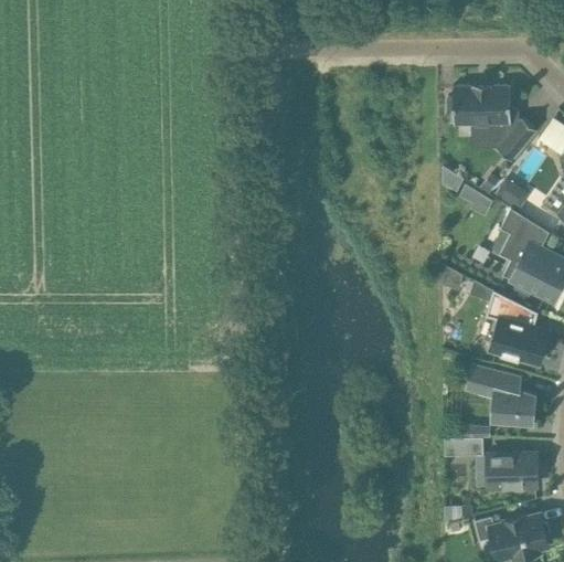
[(471,124),(471,135),(500,135),(506,139),(497,150),(510,161),(535,130),(522,119),(520,122),(518,119),(517,110),(510,110),(510,86),(490,86),(490,84),(472,85),(472,86),(453,87),(453,97),(447,97),(447,114),(453,114),(454,125),(471,124)]
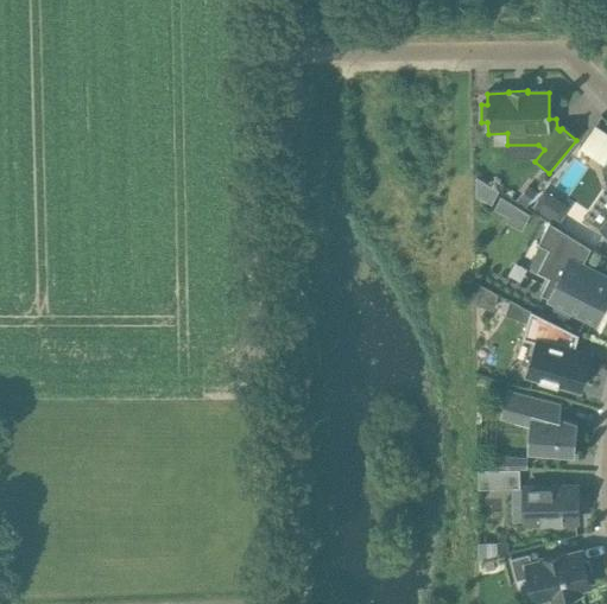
[(498,191),(475,177),(475,197),(491,205),(498,191)]
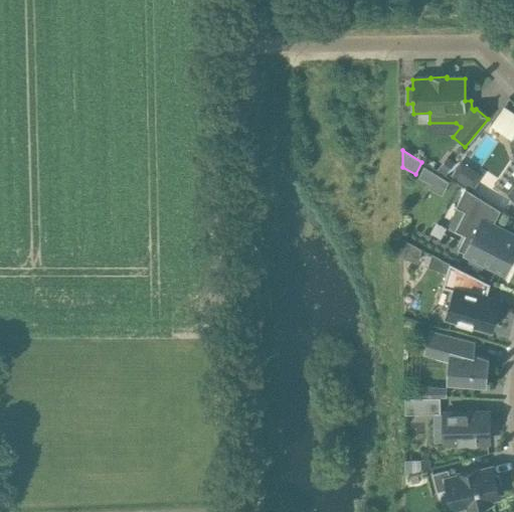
[(447,161),(439,172),(446,177),(454,166),(447,161)]
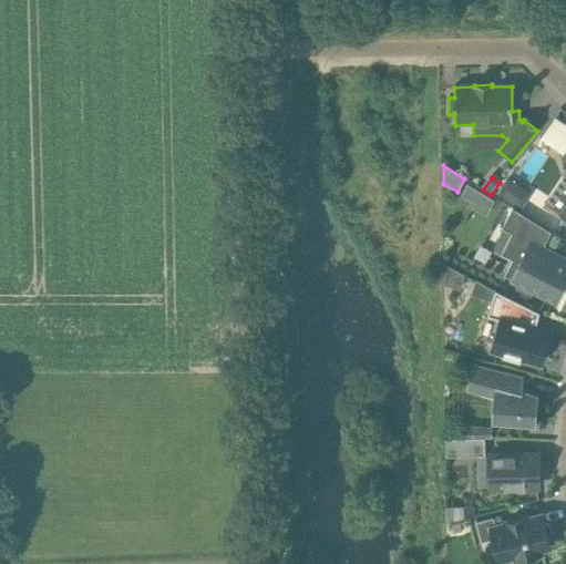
[(507,180),(496,196),(508,204),(520,187),(507,180)]
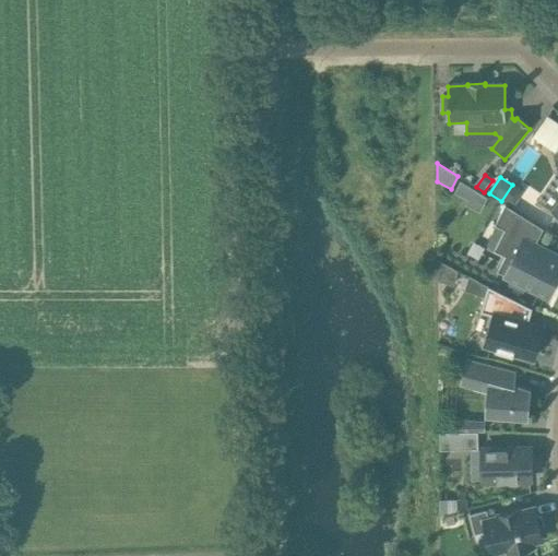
[(454,194),(467,201),(465,208),(479,214),(487,200),(460,184),(454,194)]
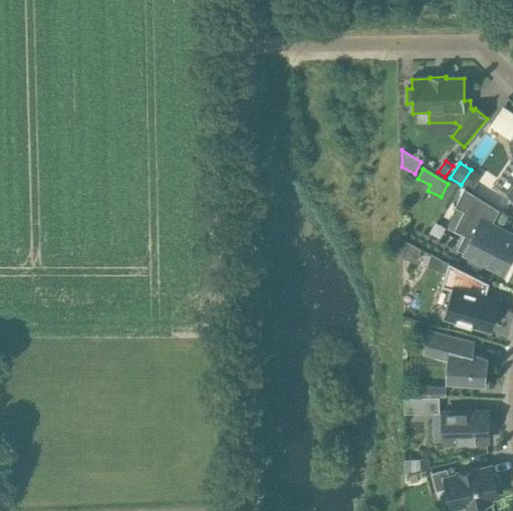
[(499,212),(464,189),(455,207),(464,211),(454,230),(465,236),(458,250),(486,265),(504,274),(512,255),(512,241),(491,230),(492,227),(493,227),(494,226),(492,225),(499,212)]
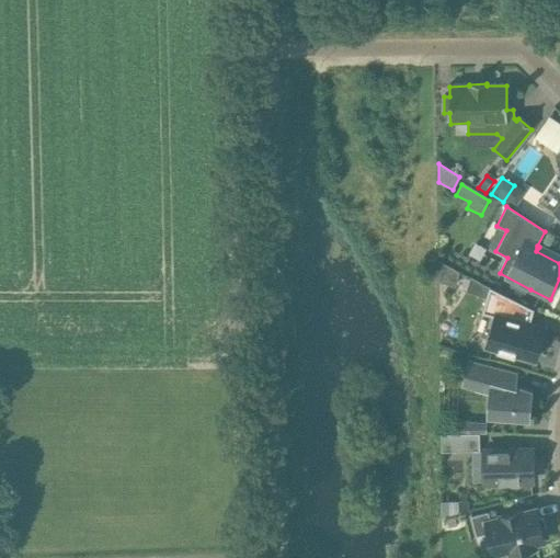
[(470,280),(466,294),(487,299),(490,289),(470,280)]
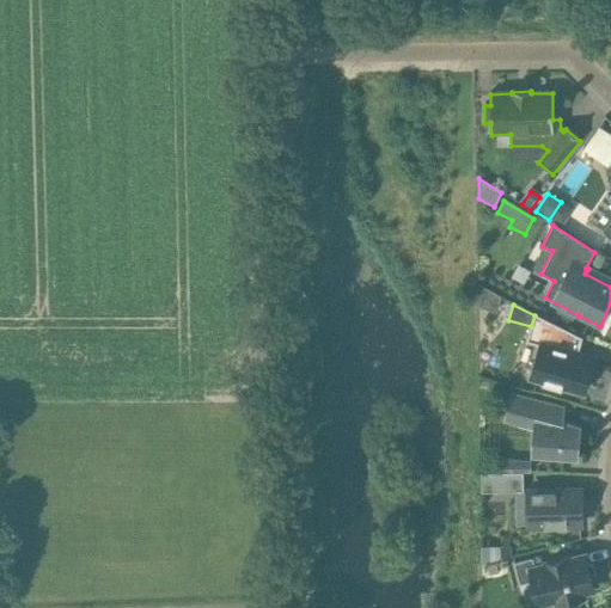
[(582,339),(535,315),(531,326),(526,343),(539,347),(531,378),(544,382),(542,387),(561,393),(562,387),(584,393),(593,360),(578,356),(582,339)]
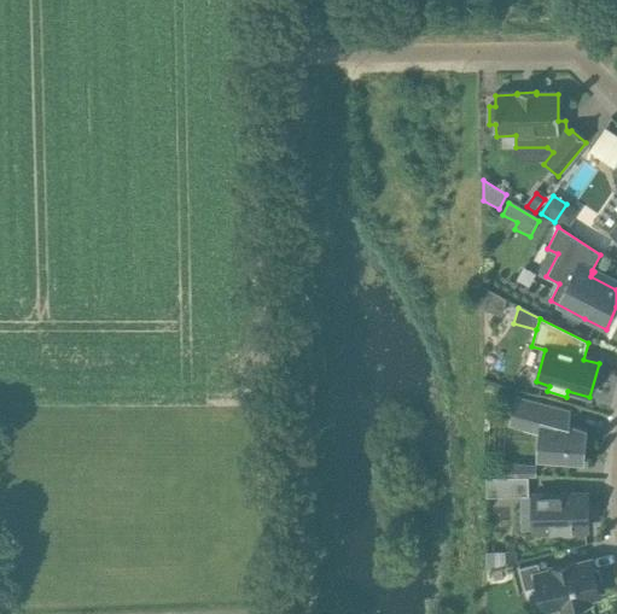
[(537,436),(536,462),(585,466),(587,431),(569,426),(570,413),(529,402),(522,432),(537,436)]
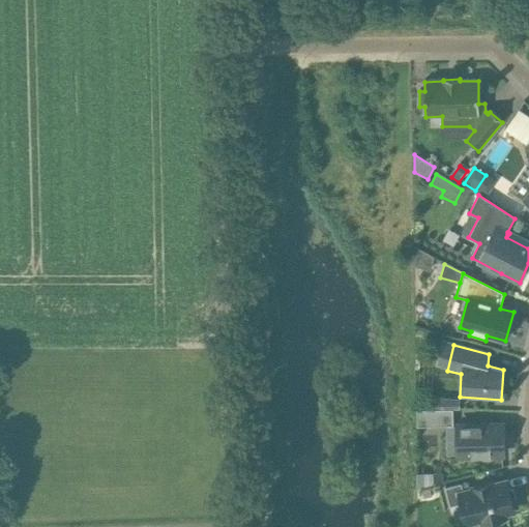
[(459,401),(435,399),(435,411),(452,411),(459,411),(459,401)]
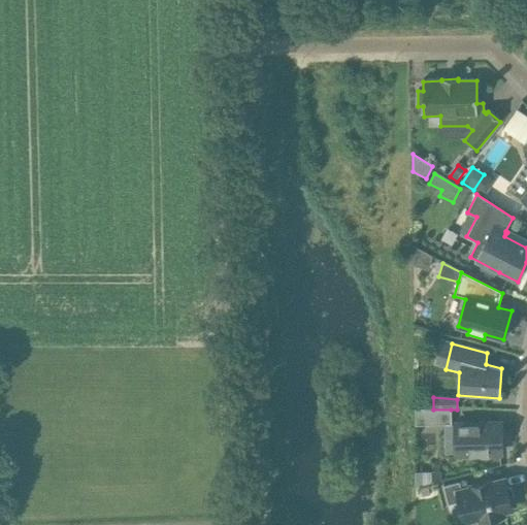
[(452,426),(451,409),(433,409),(415,411),(416,427),(452,426)]
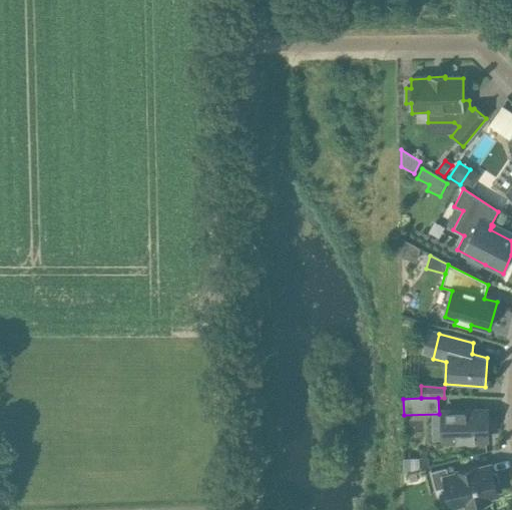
[(443,413),(444,443),(486,442),(485,412),(443,413)]
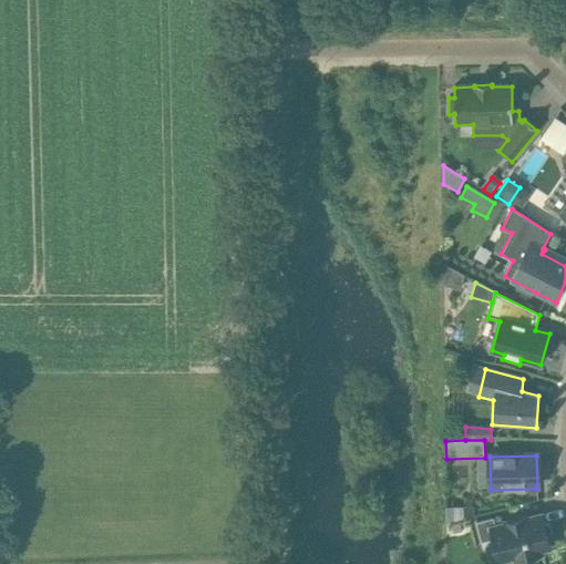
[(473,509),(461,509),(461,522),(473,519),(473,509)]
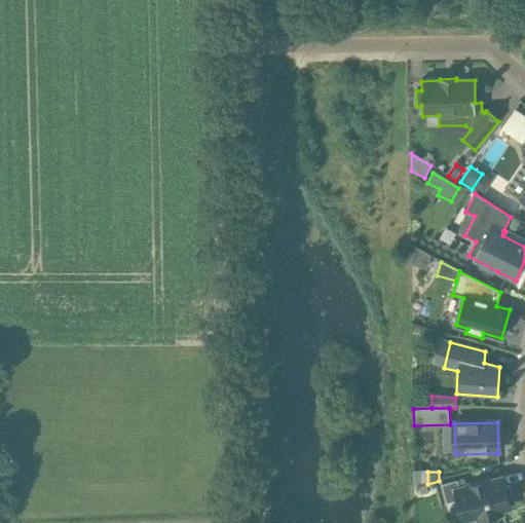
[(457,482),(442,486),(446,505),(457,501),(462,521),(477,517),(478,521),(502,515),(501,511),(510,509),(508,500),(512,498),(509,488),(504,487),(502,479),(488,483),(488,481),(469,486),(470,487),(459,490),(457,482)]
